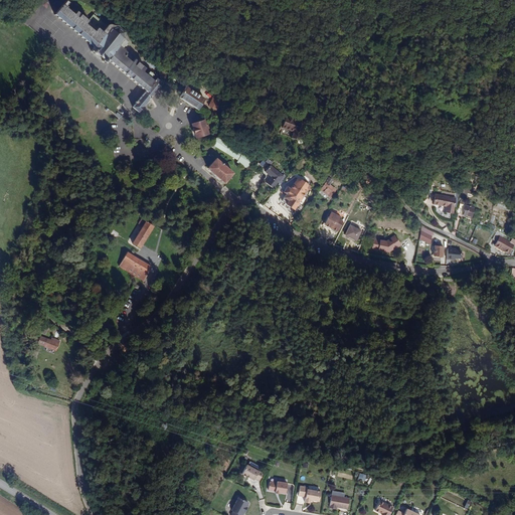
[(96,52),(97,53),(102,57),(104,59),(103,59),(103,60),(104,60),(105,62),(105,63),(107,63),(107,62),(108,60),(109,60),(109,59),(147,91),(133,107),(139,112),(163,83),(127,52),(123,49),(122,48),(123,47),(125,45),(126,46),(127,44),(127,43),(128,41),(128,39),(128,38),(126,33),(126,32),(126,30),(120,25),(119,26),(118,25),(116,25),(112,24),(110,24),(109,25),(108,26),(94,14),(89,20),(77,11),(75,14),(67,8),(68,6),(67,5),(69,2),(67,0),(55,14),(95,47),(94,47),(94,48),(92,50),(91,50),(91,51),(92,51),(94,52),(94,53),(95,53),(95,52),(96,52)]
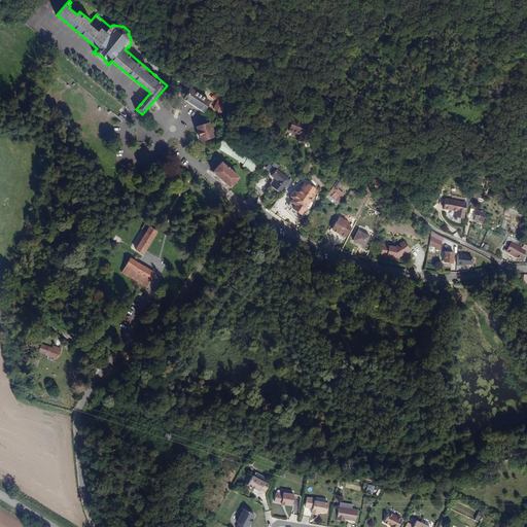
[(160,65),(152,58),(148,62),(155,69),(160,65)]
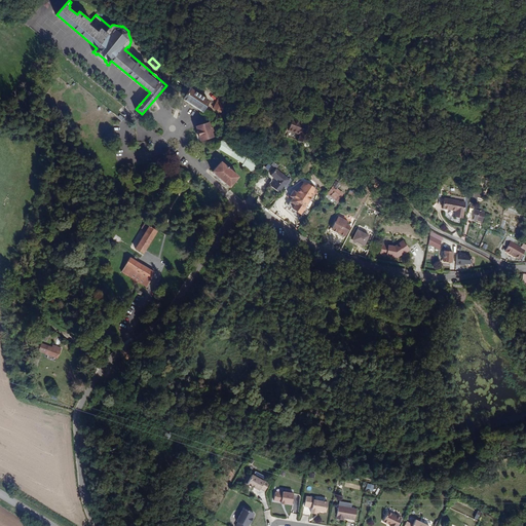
[(190,88),(183,100),(201,112),(209,101),(190,88)]
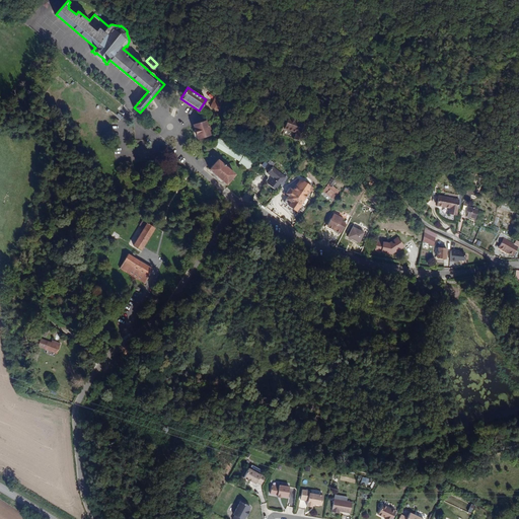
[(218,110),(224,99),(217,95),(211,106),(218,110)]
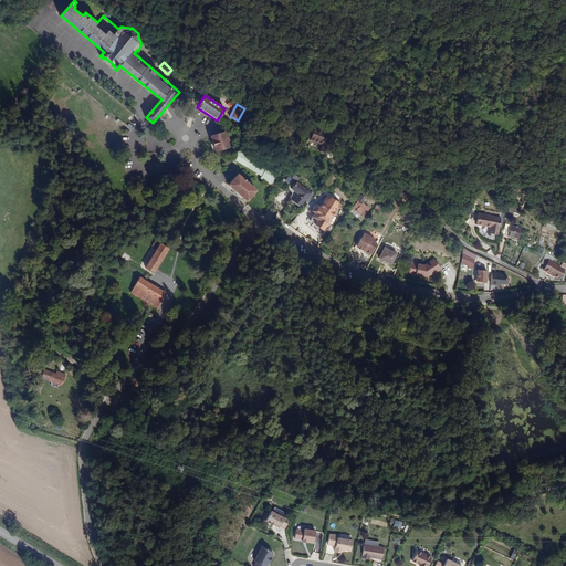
[(327,119),(334,113),(325,104),(318,112),(327,119)]
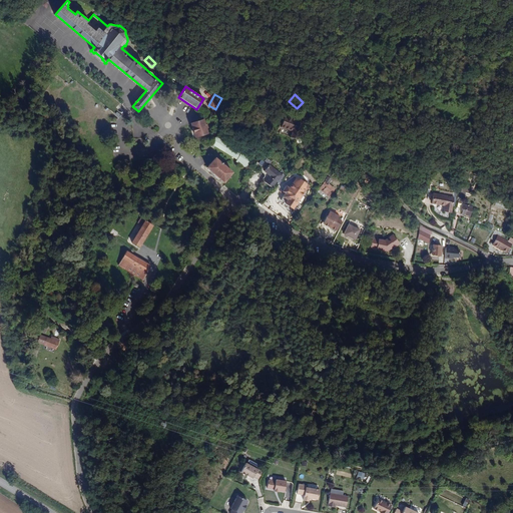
[(218,118),(222,122),(223,121),(219,117),(215,112),(213,114),(217,119),(218,118)]
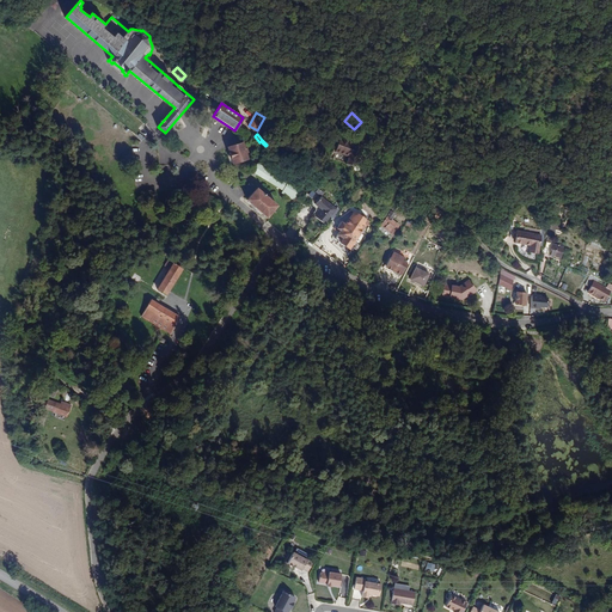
[(362,160),(357,159),(363,145),(342,136),(336,152),(350,157),(347,164),(355,167),(354,171),(357,172),(361,169),(362,165),(362,160)]
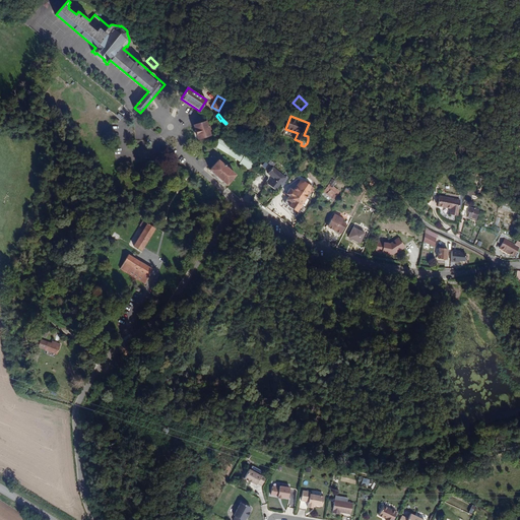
[(206,121),(194,125),(198,139),(211,135),(206,121)]
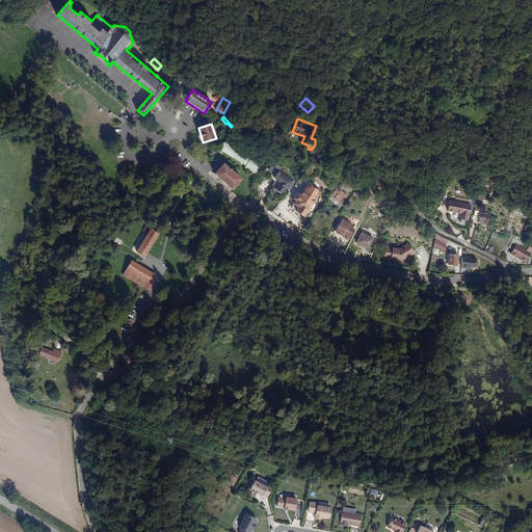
[(223,163),(215,174),(233,189),(241,179),(223,163)]
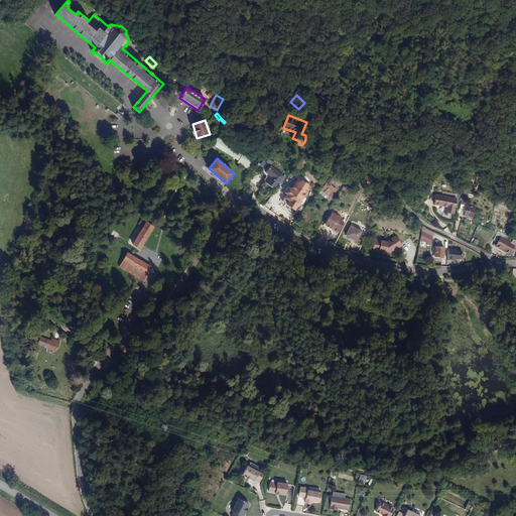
[(284,176),(271,166),(266,172),(272,177),(267,184),(273,189),(284,176)]
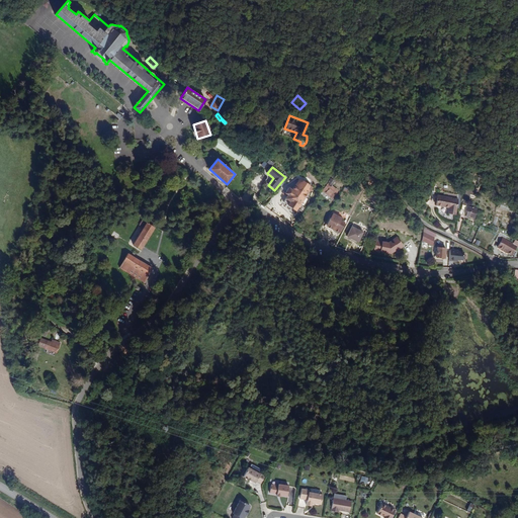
[(295,210),(313,187),(308,184),(305,182),(300,179),(292,190),(289,188),(285,193),(288,195),(283,202),(286,204),(284,206),(295,214),(297,211),(295,210)]
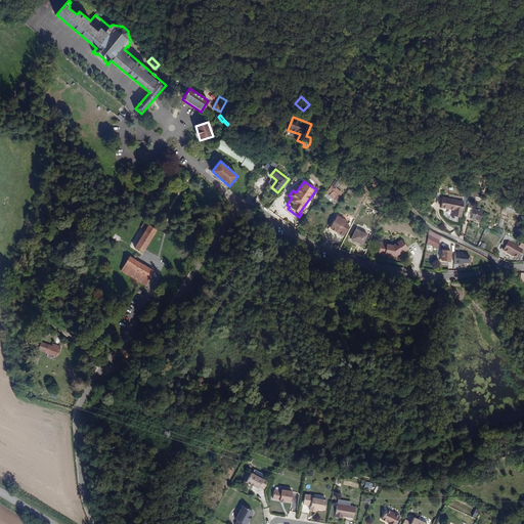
[(336,201),(342,192),(332,185),(325,192),(336,201)]
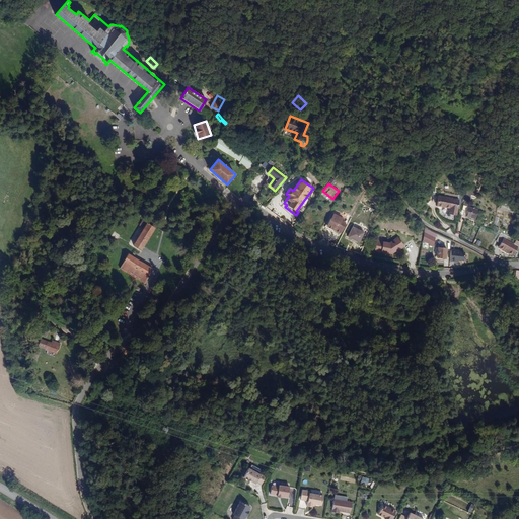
[(475,195),(477,189),(468,187),(466,198),(470,199),(471,194),(475,195)]
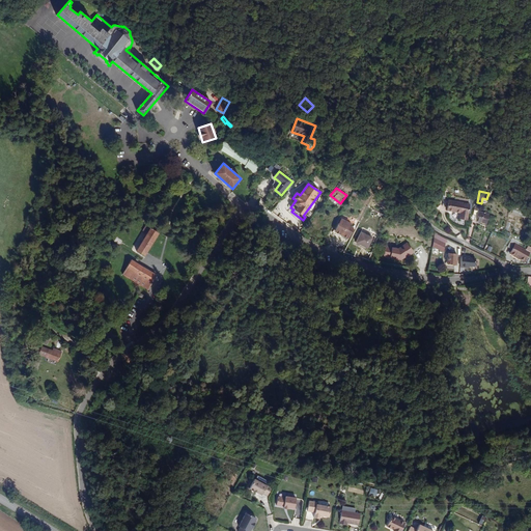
[(467,220),(470,204),(449,200),(447,211),(460,213),(459,219),(467,220)]
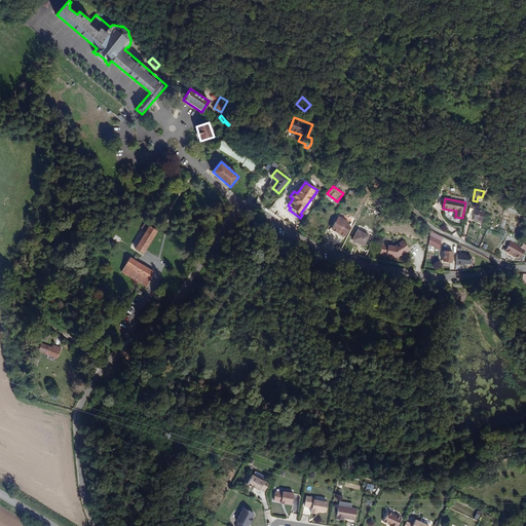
[(473,219),(482,222),(485,211),(481,210),(481,211),(475,210),(470,208),(467,217),(473,218),(473,219)]
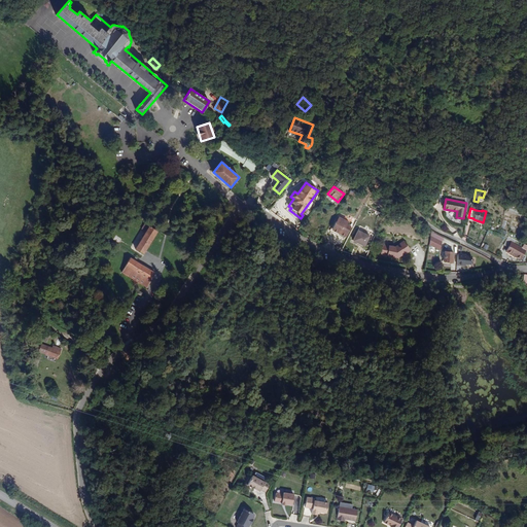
[(345,238),(349,230),(345,227),(347,225),(343,223),(344,221),(339,219),(337,223),(336,222),(332,230),(334,231),(334,232),(336,233),(337,233),(339,234),(339,235),(339,237),(343,239),(345,238)]
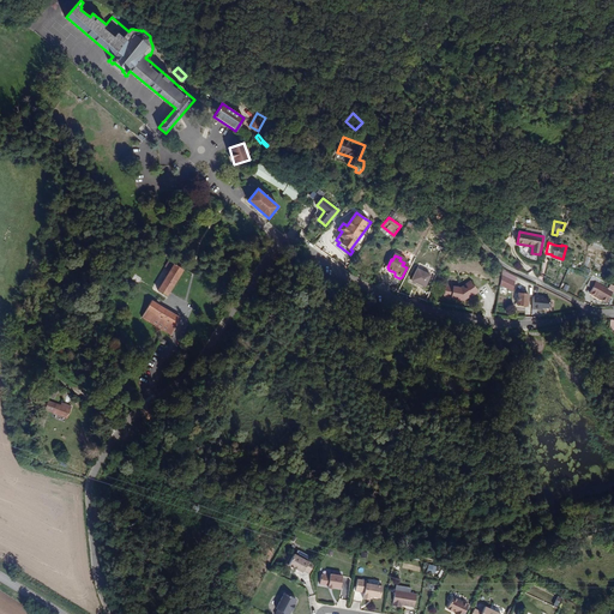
[(152,293),(161,299),(178,272),(168,266),(152,293)]
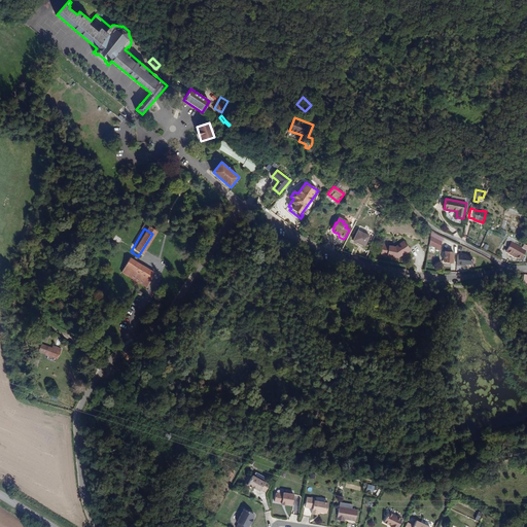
[(370,236),(358,231),(353,241),(357,243),(364,246),(370,236)]
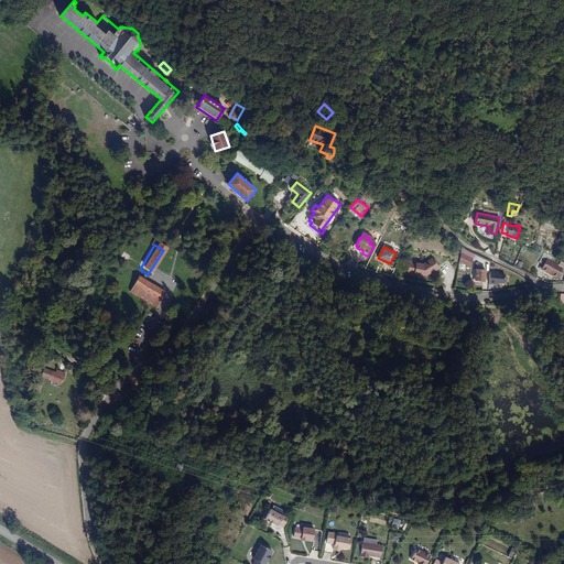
[(473,253),(462,247),(461,263),(472,268),(473,253)]
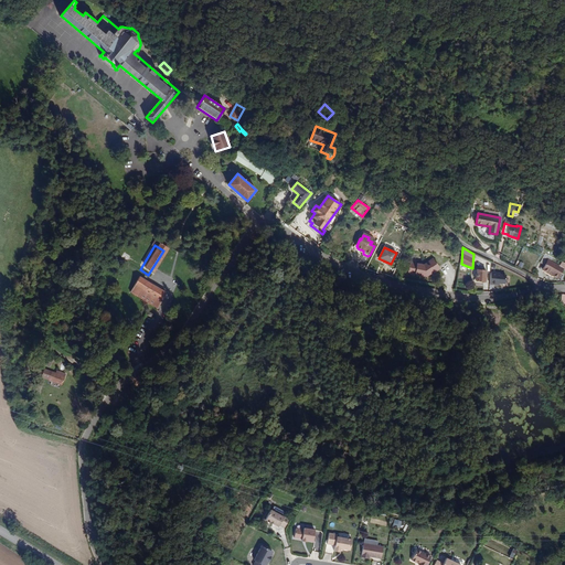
[(564,262),(546,254),(541,263),(545,266),(543,270),(558,278),(564,268),(564,262)]
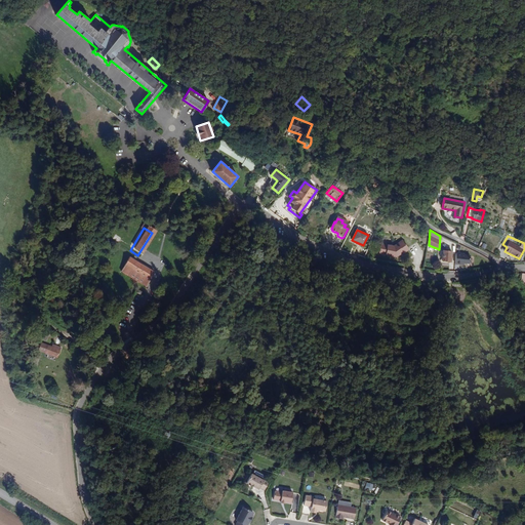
[(379,254),(397,257),(402,253),(403,255),(410,251),(404,241),(394,246),(381,244),(379,254)]
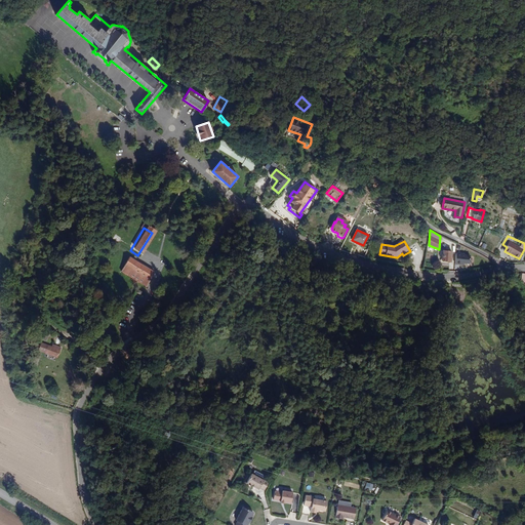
[(451,257),(451,261),(442,260),(443,250),(441,250),(440,254),(442,254),(441,261),(452,263),(452,257),(451,257)]
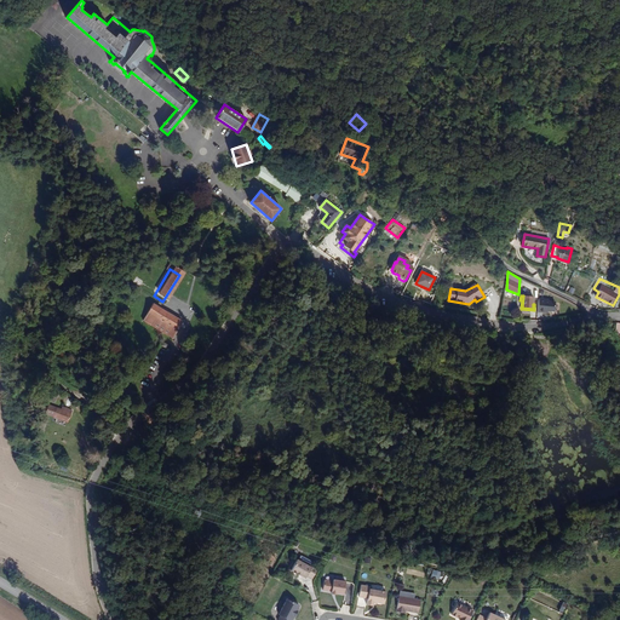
[(534,297),(523,296),(522,308),(533,309),(533,304),(534,297)]
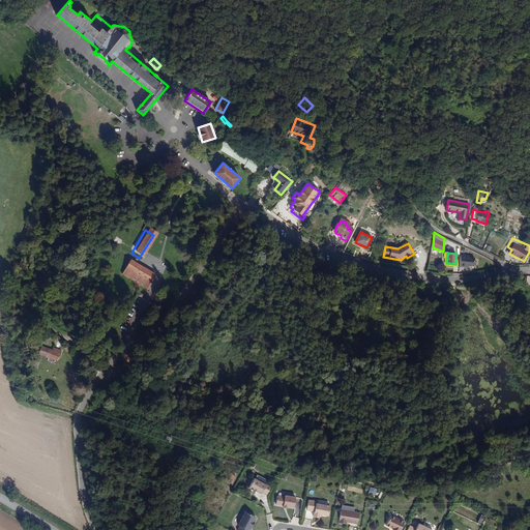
[(475,258),(461,257),(460,267),(470,267),(470,266),(475,267),(475,258)]
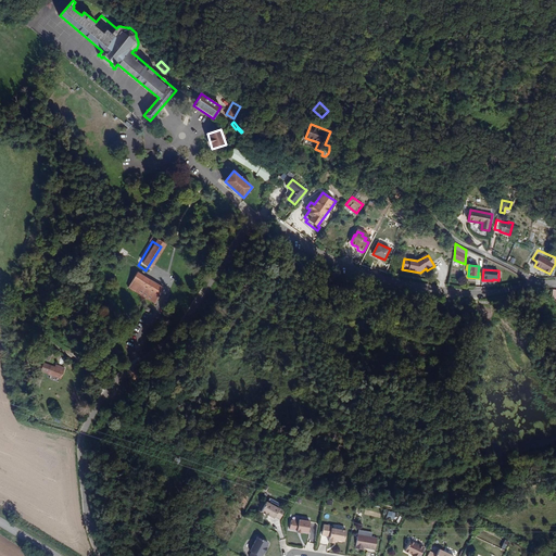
[(149,305),(158,289),(131,274),(122,289),(135,297),(134,297),(135,302),(139,301),(140,300),(149,305)]
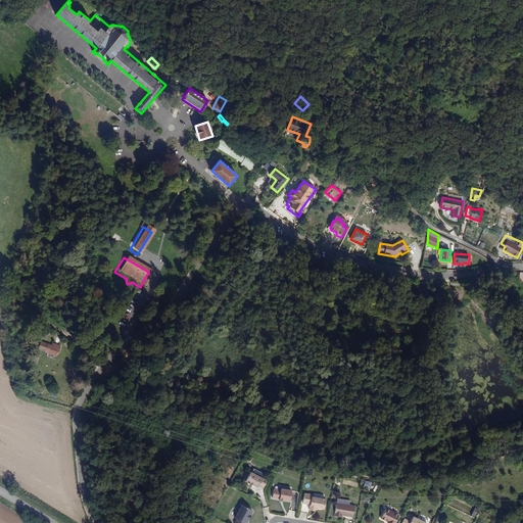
[(38,350),(57,357),(60,346),(52,343),(51,345),(41,341),(38,350)]
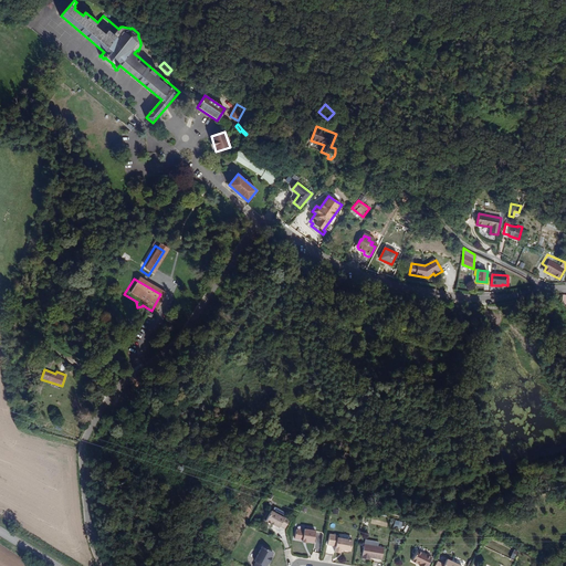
[(284,530),(290,520),(284,517),(283,519),(270,514),(264,524),(270,525),(274,527),(279,528),(280,527),(284,530)]
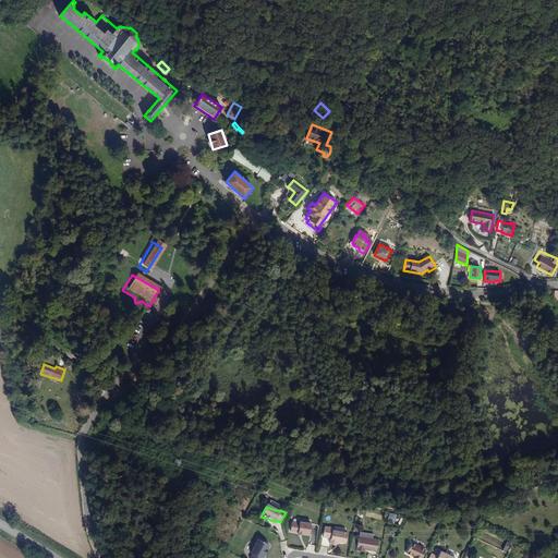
[(291,524),(289,533),(296,534),(296,535),(307,536),(308,525),(299,523),(299,525),(291,524)]
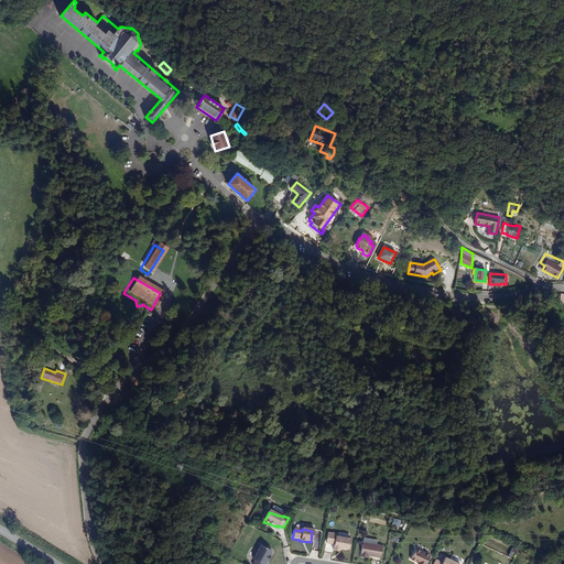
[(336,551),(337,549),(337,546),(340,546),(340,548),(347,549),(348,538),(334,535),(334,533),(326,532),(324,542),(333,544),(332,550),(336,551)]
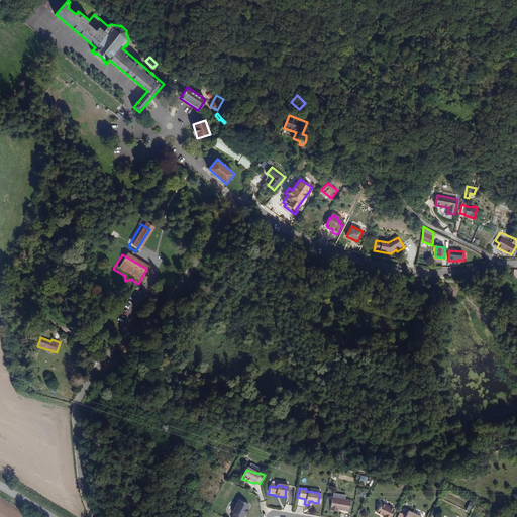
[(339,507),(347,509),(349,498),(331,495),(328,508),(336,509),(336,507),(339,507)]
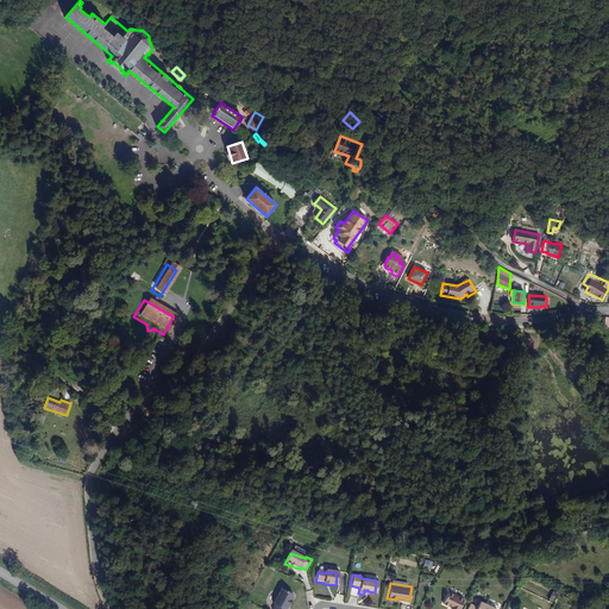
[(290,595),(278,589),(268,608),(283,608),(286,604),(287,606),(289,600),(288,600),(290,595)]
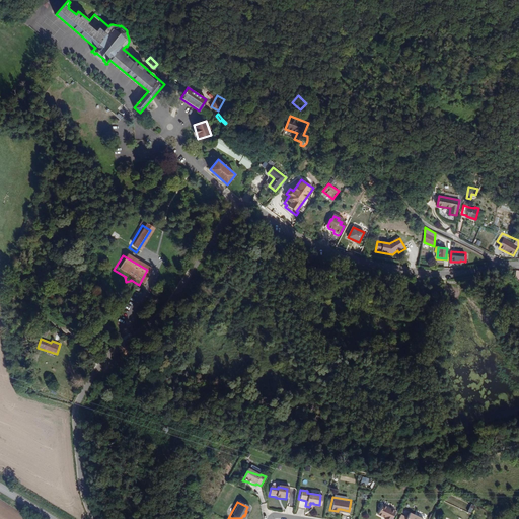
[(393,518),(397,511),(384,504),(379,514),(385,517),(385,518),(386,518),(393,518)]
